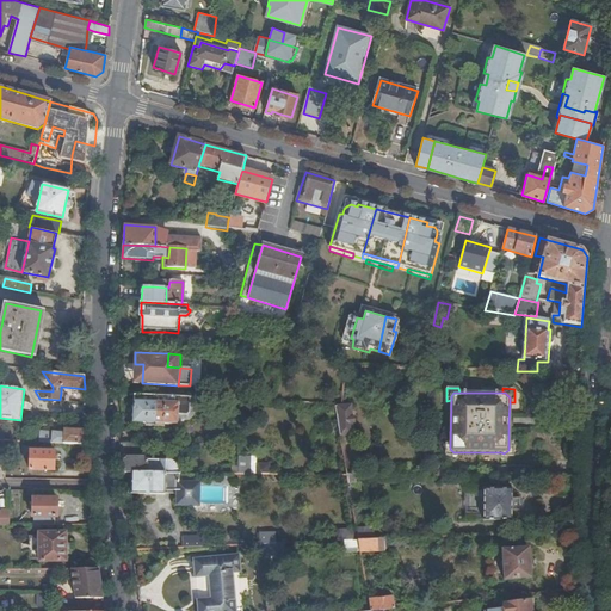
[(134,421),(155,423),(156,395),(135,394),(134,421)]
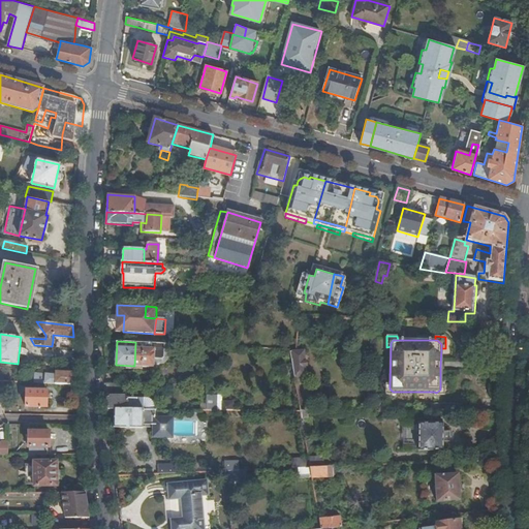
[(135,342),(134,366),(154,367),(155,359),(162,360),(165,356),(175,358),(175,344),(135,342)]
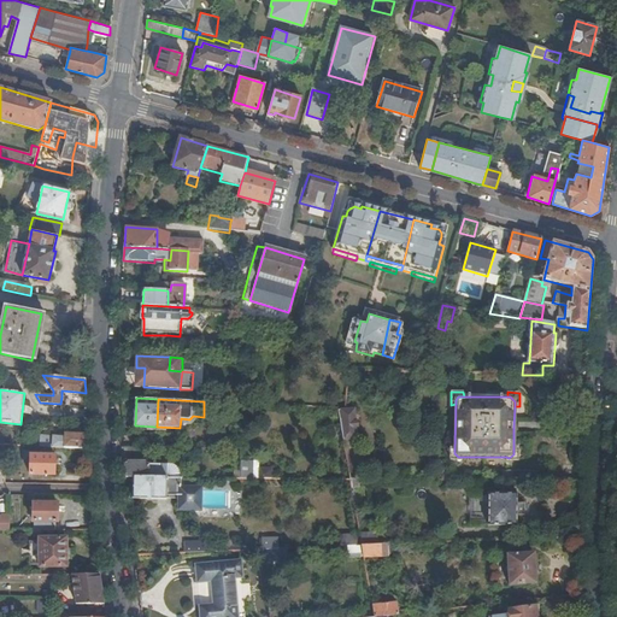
[(340,410),(345,441),(357,442),(356,410),(346,410),(340,410)]
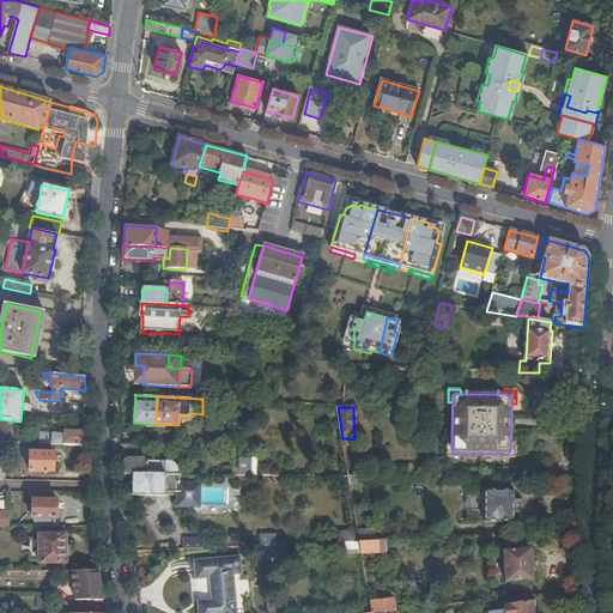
[(87,445),(86,431),(66,431),(66,432),(41,431),(41,443),(87,445)]
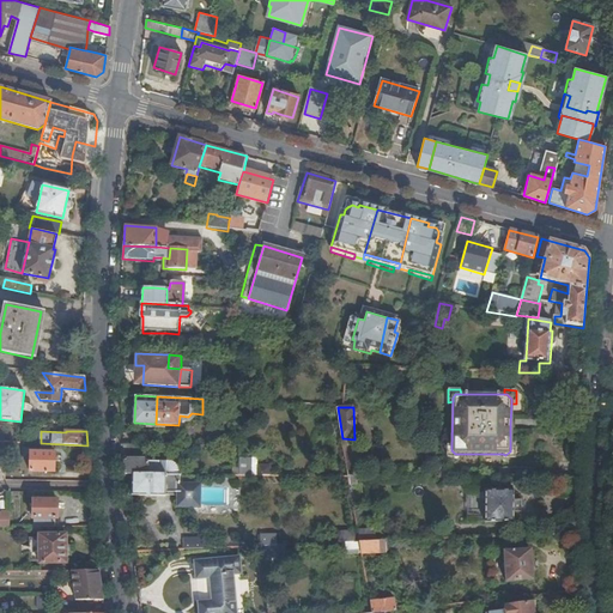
[(123,444),(125,474),(132,474),(178,474),(178,468),(176,463),(171,461),(146,460),(146,444),(123,444)]
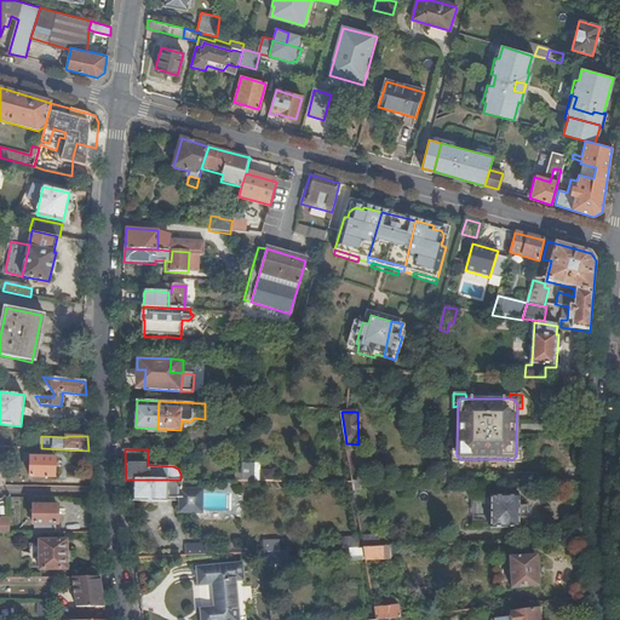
[(457,455),(457,451),(452,451),(452,463),(464,463),(464,459),(460,459),(457,455)]
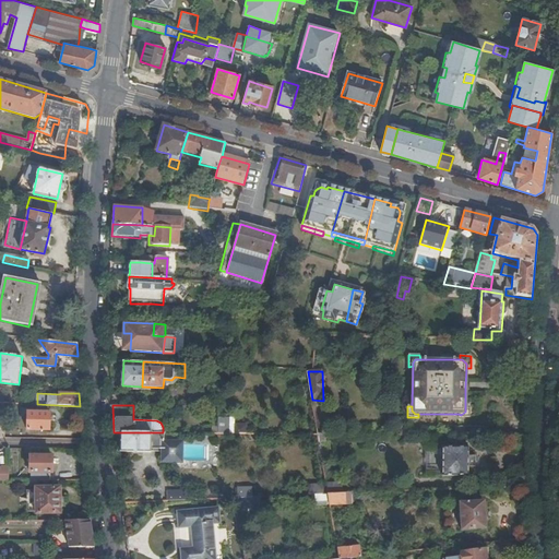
[(461,415),(459,414),(458,418),(470,418),(470,407),(465,407),(465,412),(461,415)]
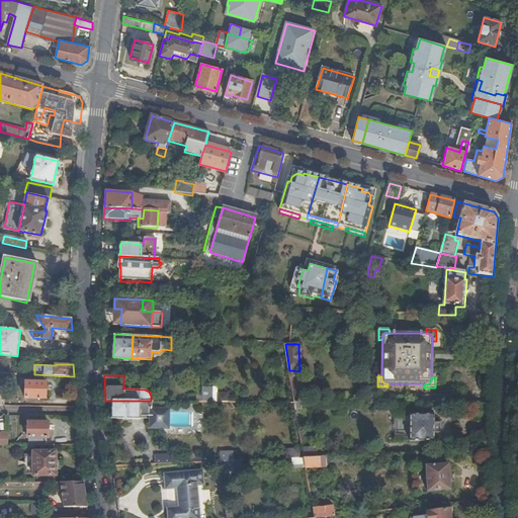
[(46,382),(26,381),(25,398),(46,399),(46,382)]
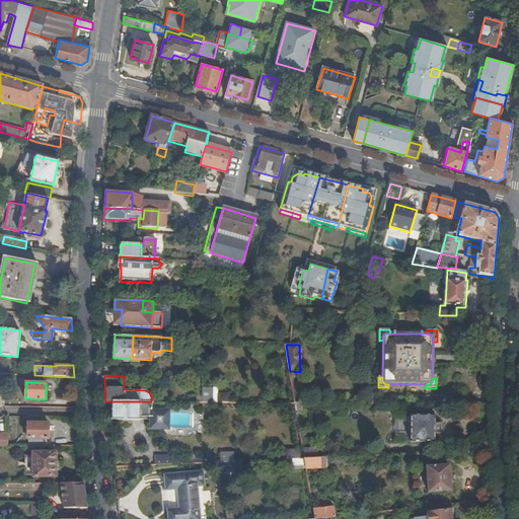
[(218,388),(203,388),(203,402),(218,402),(218,393),(218,388)]
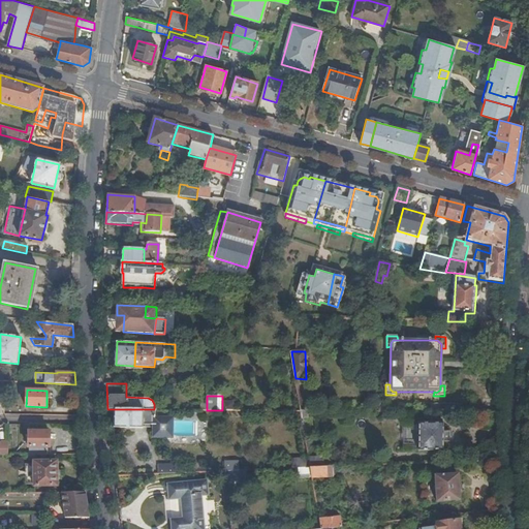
[(234,401),(222,401),(222,410),(234,410),(234,401)]
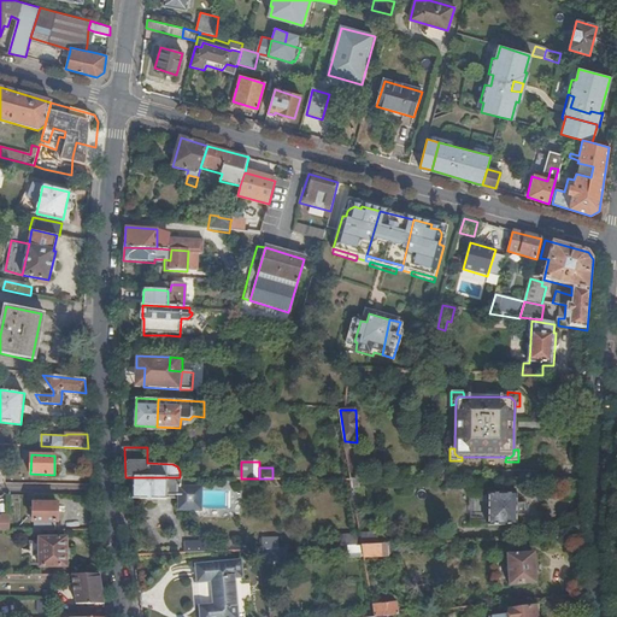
[(180,477),(133,477),(133,498),(165,499),(166,495),(178,497),(178,511),(201,511),(203,509),(203,491),(203,487),(181,487),(181,477),(180,477)]
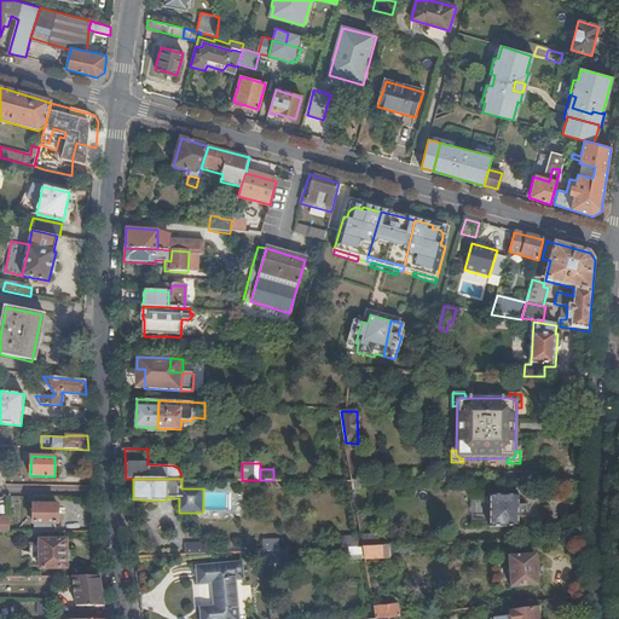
[(352,481),(357,507),(364,507),(359,480),(352,481)]
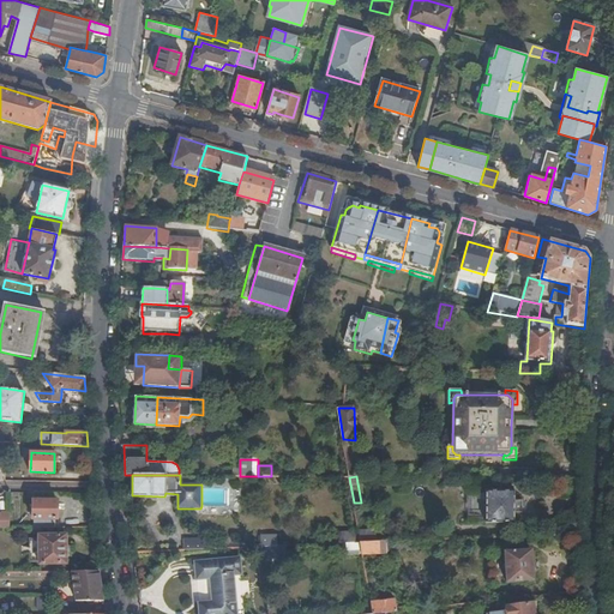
[(515,492),(486,492),(486,524),(515,524),(515,511),(519,511),(519,504),(515,504),(515,492)]
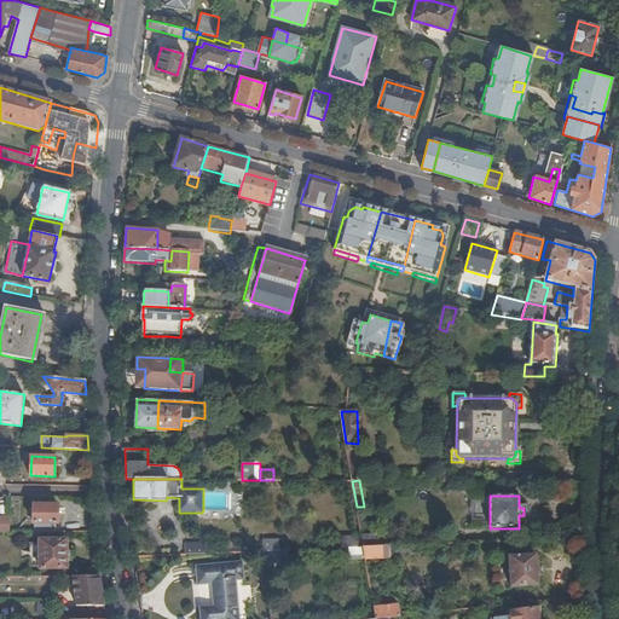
[(35,532),(56,532),(55,524),(57,524),(57,505),(34,505),(34,524),(35,524),(35,532)]
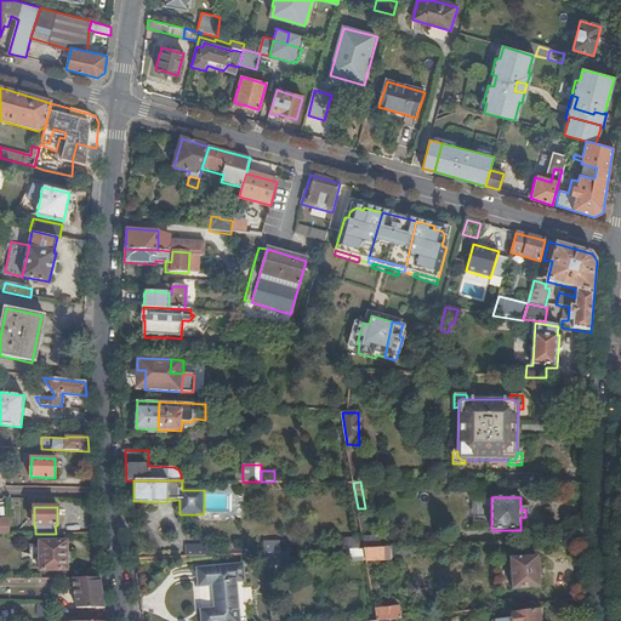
[(584,541),(584,531),(560,533),(560,542),(584,541)]
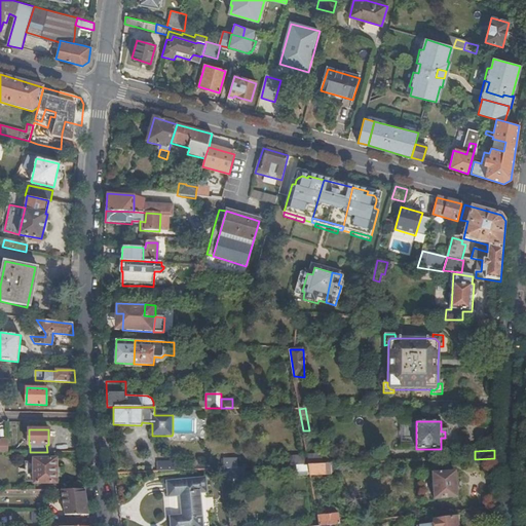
[(34,476),(34,484),(55,483),(55,458),(24,459),(23,476),(34,476)]
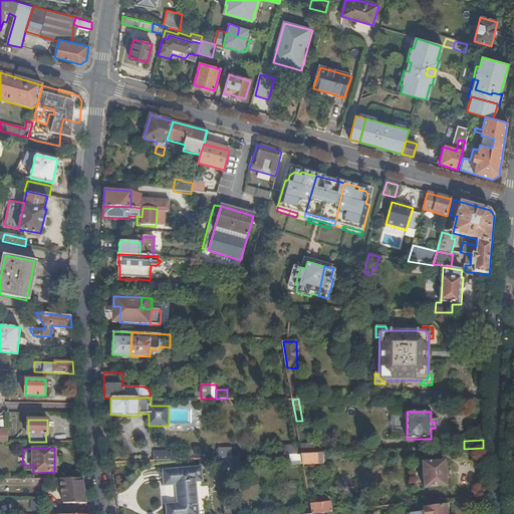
[(217,449),(217,458),(231,458),(231,449),(217,449)]
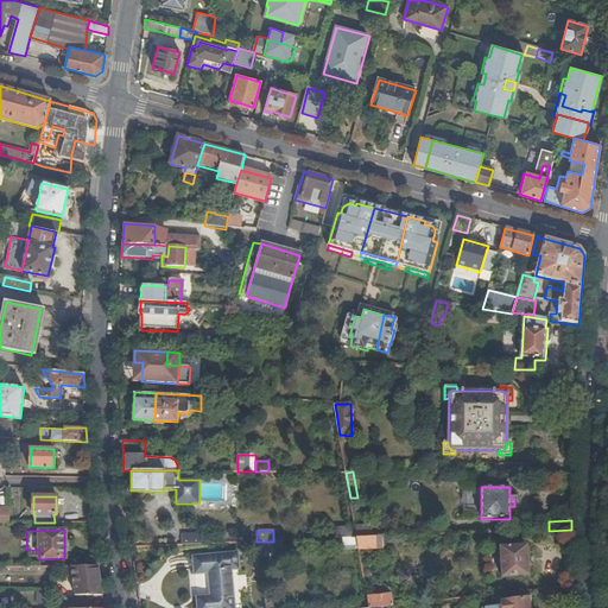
[(181,534),(182,545),(200,544),(200,534),(181,534)]
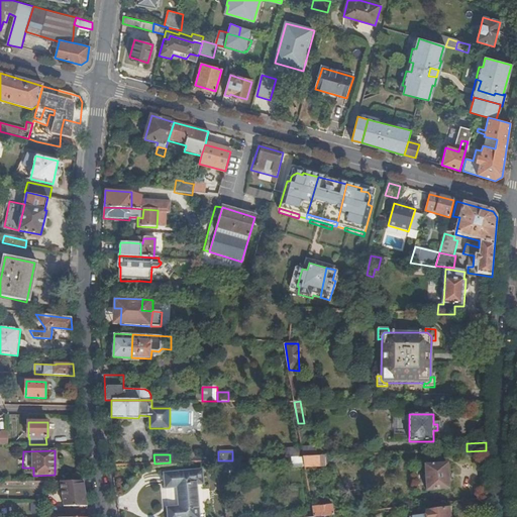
[(292,469),(305,469),(305,466),(303,457),(298,457),(292,458),(292,469)]
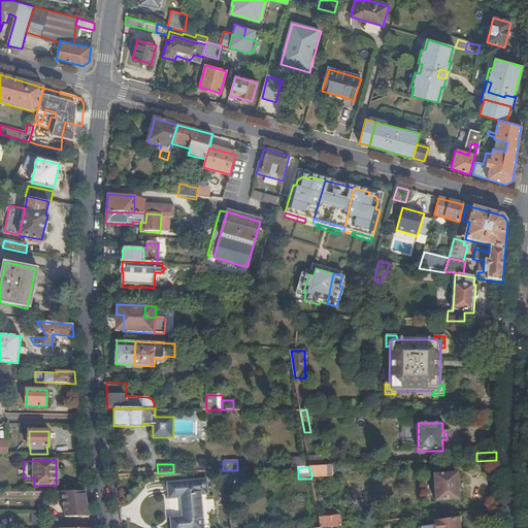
[(309,467),(311,475),(332,475),(331,467),(309,467)]
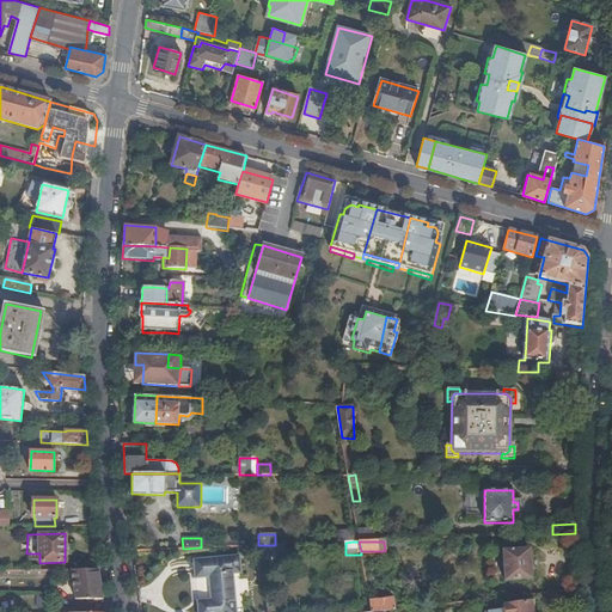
[(286,555),(286,544),(275,545),(258,545),(259,556),(286,555)]
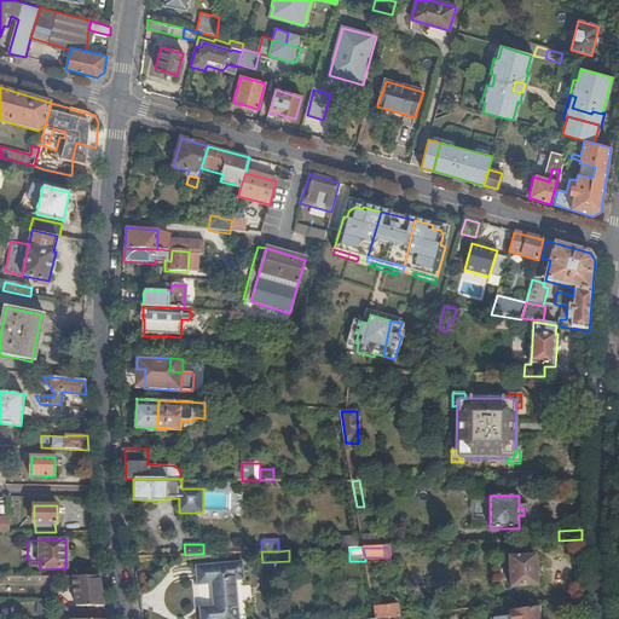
[(510,559),(512,589),(538,588),(537,576),(537,568),(536,557),(510,559)]
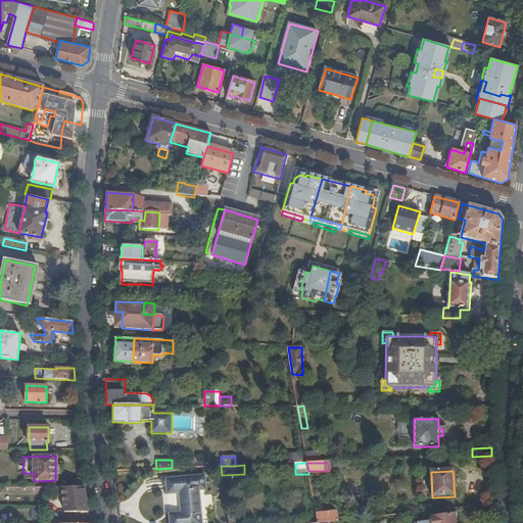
[(201,522),(197,490),(204,489),(202,475),(165,479),(167,493),(179,492),(181,513),(170,514),(170,522),(201,522)]
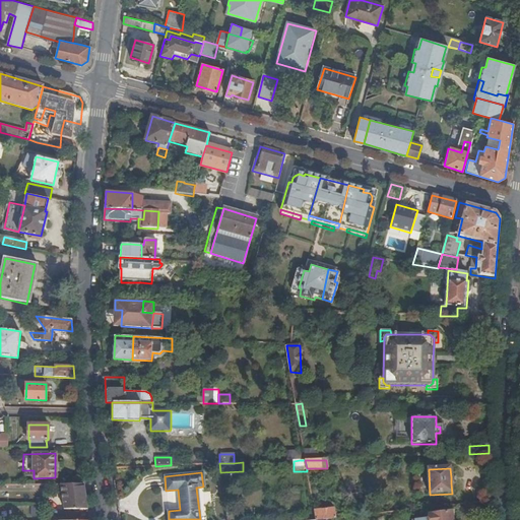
[(87,509),(83,484),(61,484),(64,509),(87,509)]
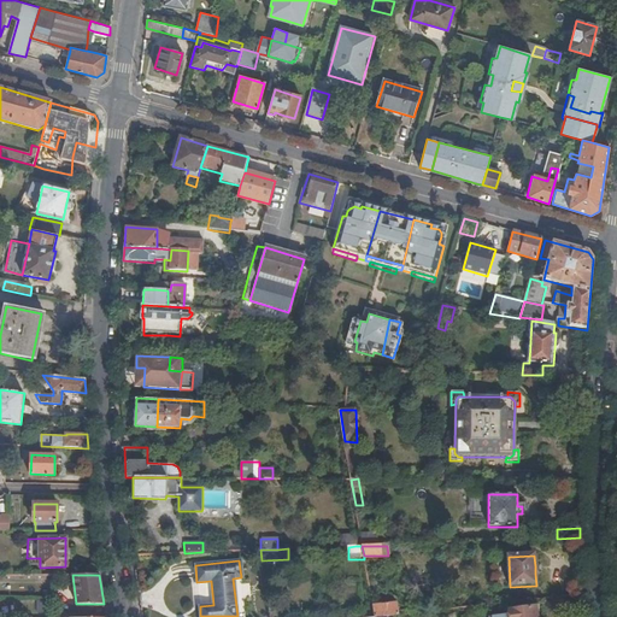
[(372,606),(374,616),(377,616),(398,615),(397,605),(372,606)]
